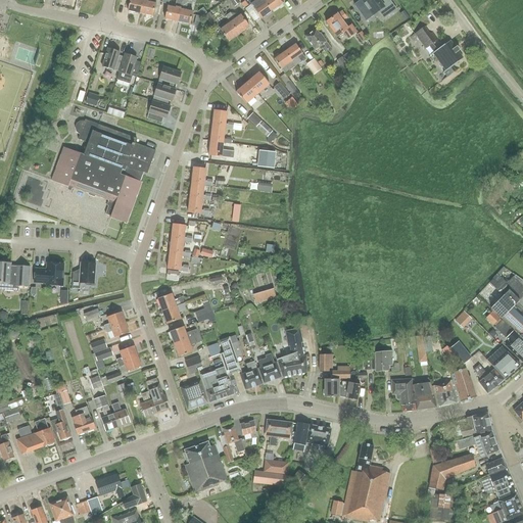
[(143,1),(138,0),(130,0),(128,11),(140,14),(143,1)]
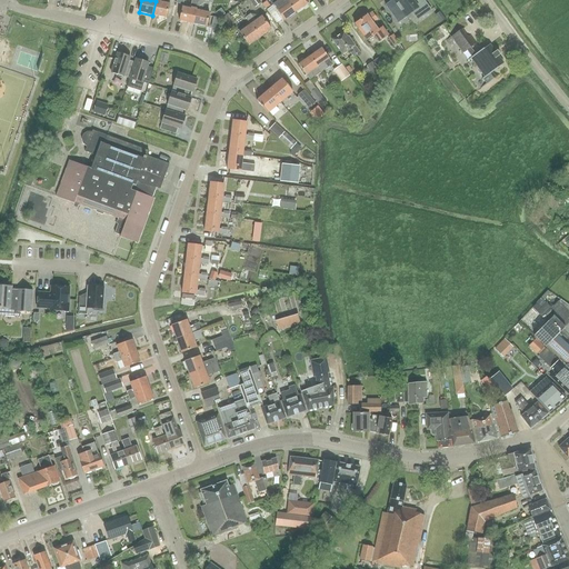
[(156,1),(152,16),(167,19),(169,5),(162,2),(162,0),(156,0),(156,1)]
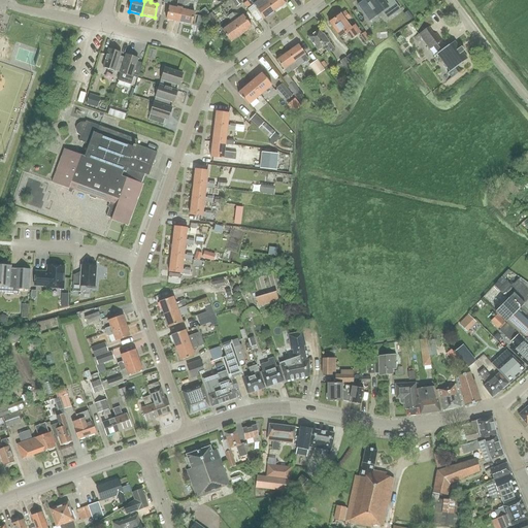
[(179,23),(184,0),(178,0),(176,8),(169,6),(166,20),(179,23)]
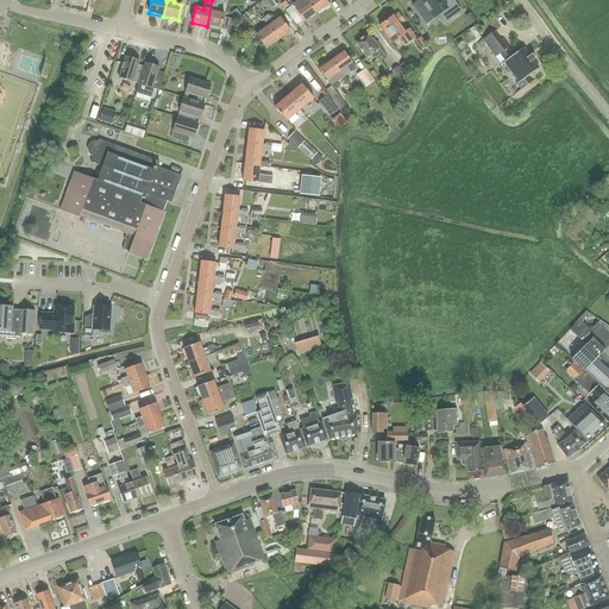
[(212,0),(207,26),(221,29),(225,14),(217,12),(219,1),(221,2),(221,0),(212,0)]
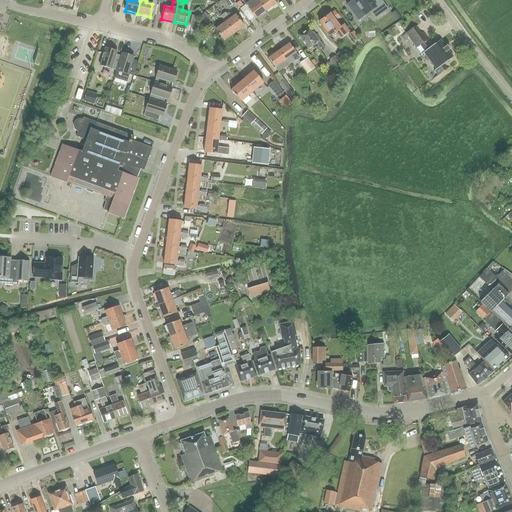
[(266,11),(257,0),(251,0),(250,1),(249,0),(242,0),(255,18),(266,11)]
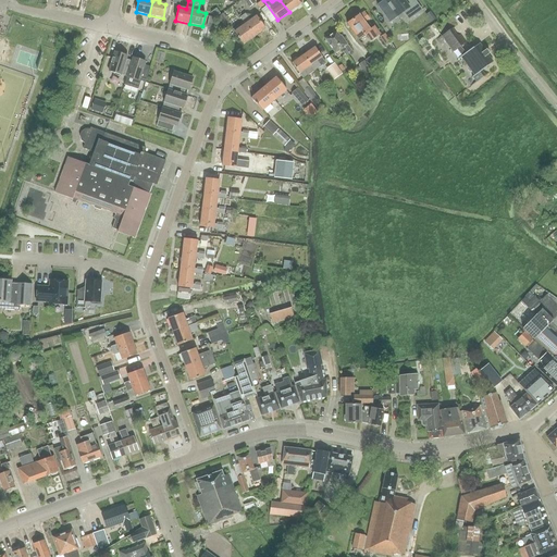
[(280,0),(289,12),(300,3),(297,0),(280,0)]
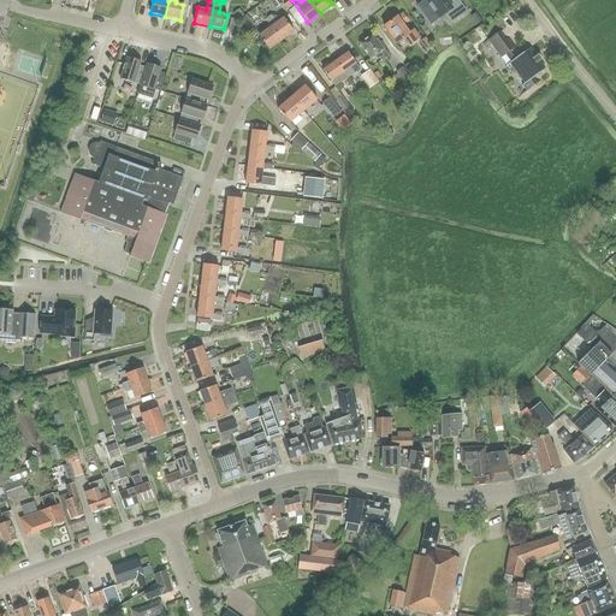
[(457,18),(467,11),(457,0),(449,0),(448,1),(445,0),(425,0),(426,0),(419,6),(418,5),(431,25),(432,24),(431,23),(438,17),(439,19),(439,18),(451,10),(457,18)]
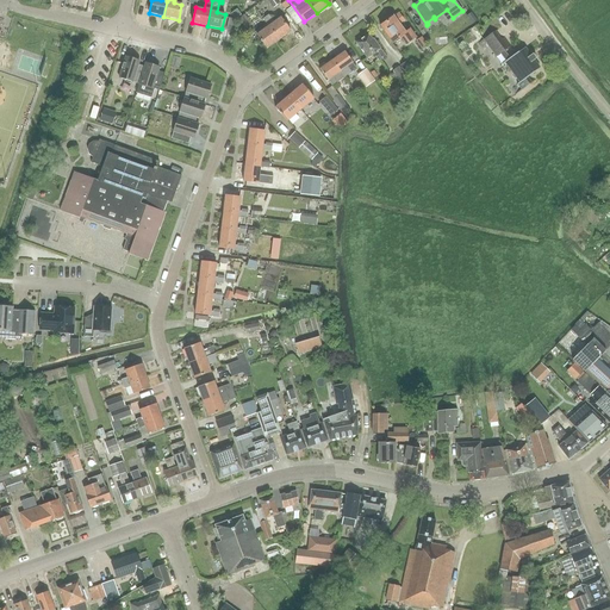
[(237,10),(231,13),(236,19),(242,16),(237,10)]
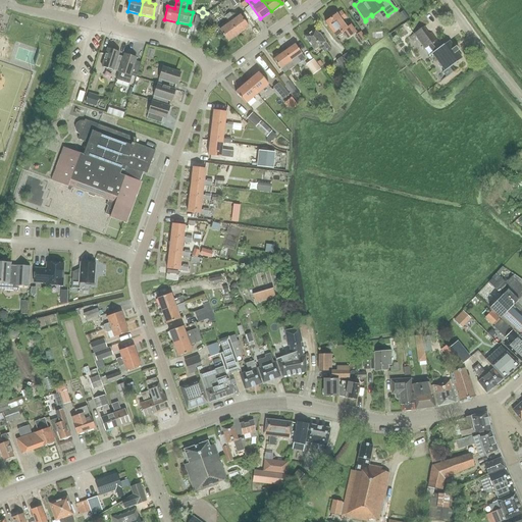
[(404,11),(400,14),(405,20),(409,17),(404,11)]
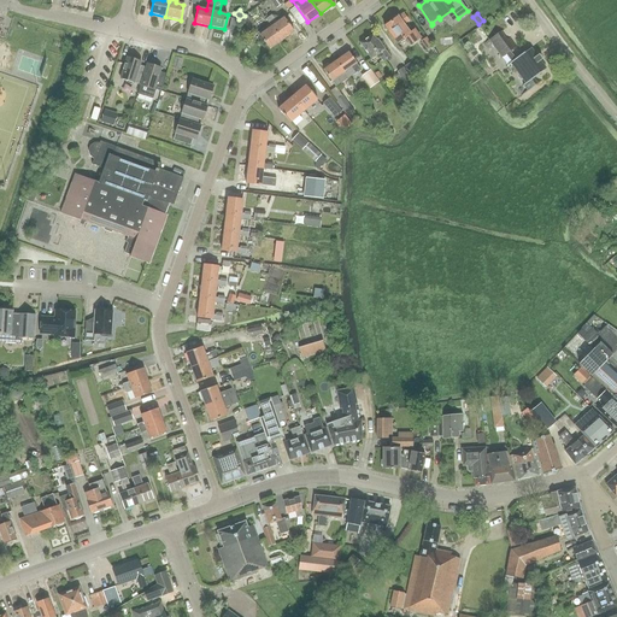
[(247,15),(245,17),(252,28),(256,25),(247,15)]
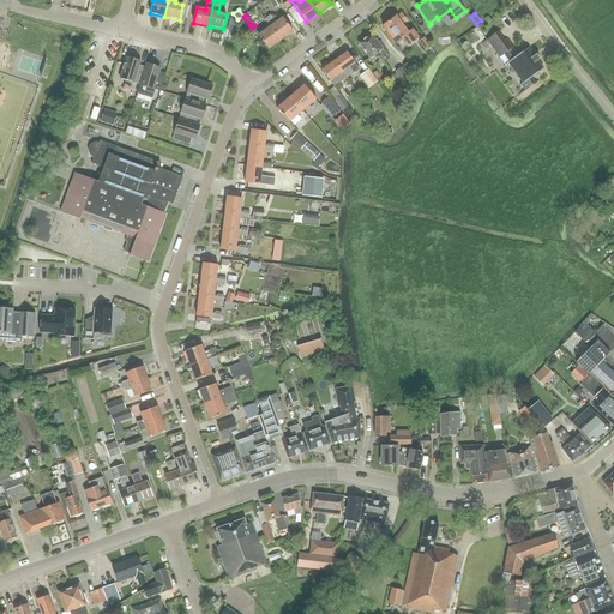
[(407,20),(402,14),(397,18),(396,17),(383,26),(395,43),(403,37),(409,46),(419,38),(413,30),(408,34),(402,24),(407,20)]
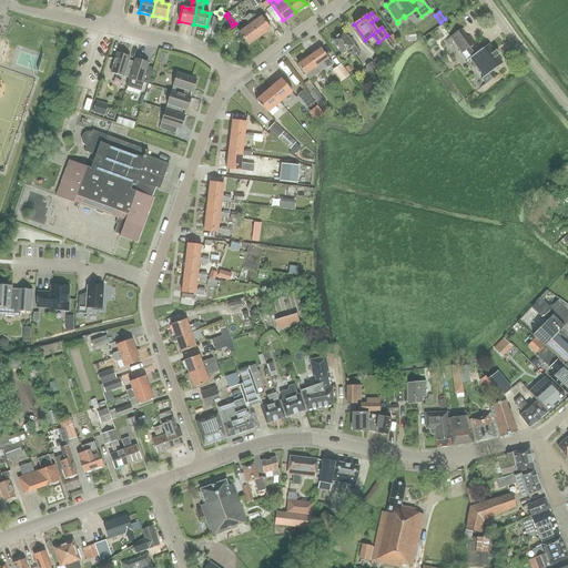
[(250,24),(260,38),(271,30),(261,17),(255,21),(250,14),(245,18),(250,24)]
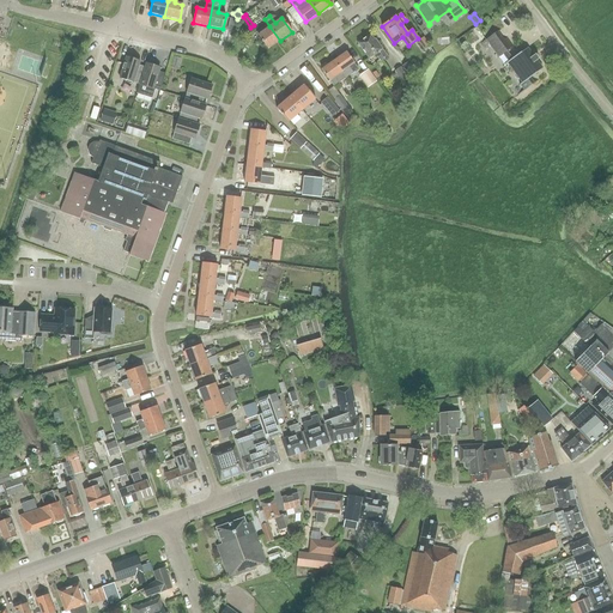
[(244,32),(250,28),(243,17),(237,22),(244,32)]
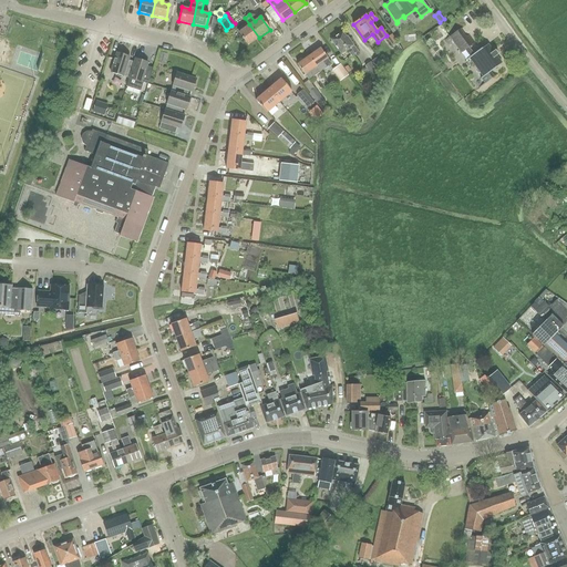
[(248,45),(259,38),(249,24),(244,29),(243,27),(237,30),(248,45)]
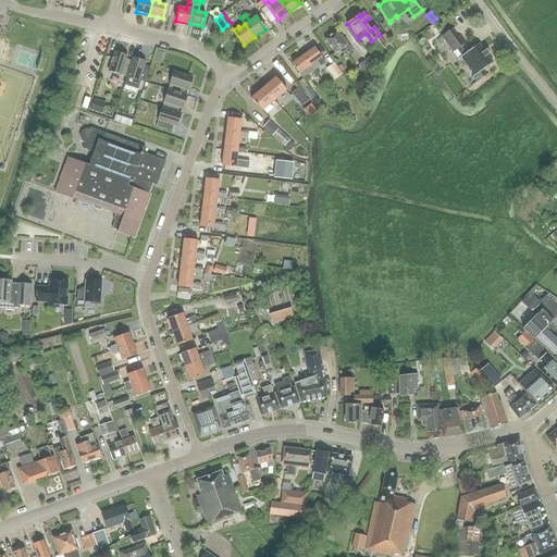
[(466,53),(460,47),(467,42),(461,34),(458,36),(453,29),(456,27),(456,26),(436,40),(437,40),(442,37),(453,52),(457,49),(461,57),(458,59),(458,60),(461,58),(474,75),(472,77),(475,82),(470,86),(471,87),(490,73),(489,73),(485,75),(482,71),(487,67),(487,66),(493,62),(487,56),(490,53),(486,49),(484,51),(480,44),(473,48),(466,53)]
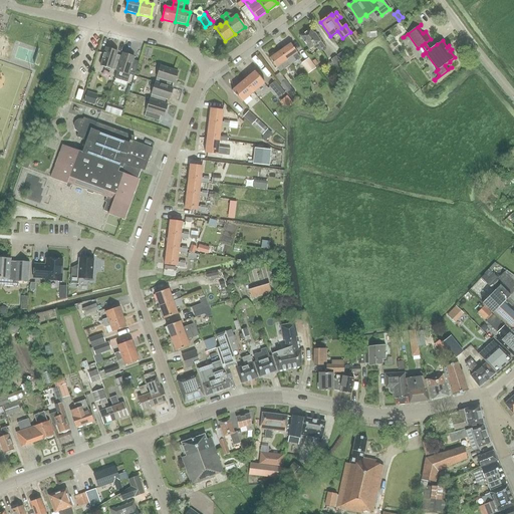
[(313,33),(310,29),(300,36),(309,49),(315,45),(319,51),(325,48),(320,41),(314,33),(313,33)]
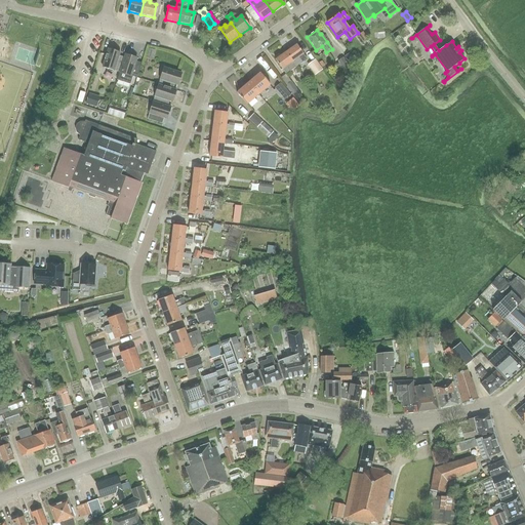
[(363,42),(367,39),(363,33),(358,36),(363,42)]
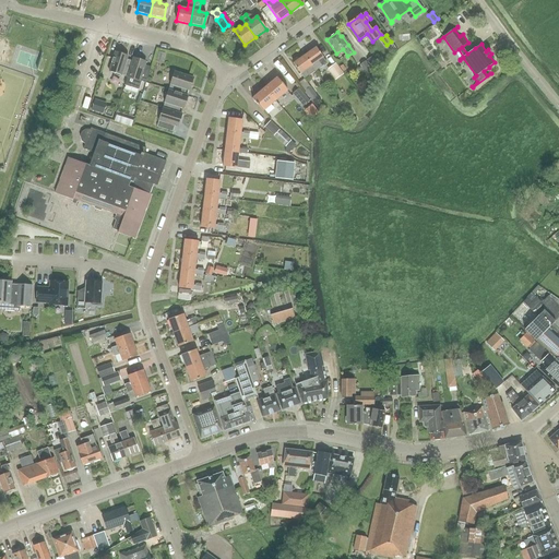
[(305,56),(316,71),(326,63),(323,58),(316,47),(305,56)]
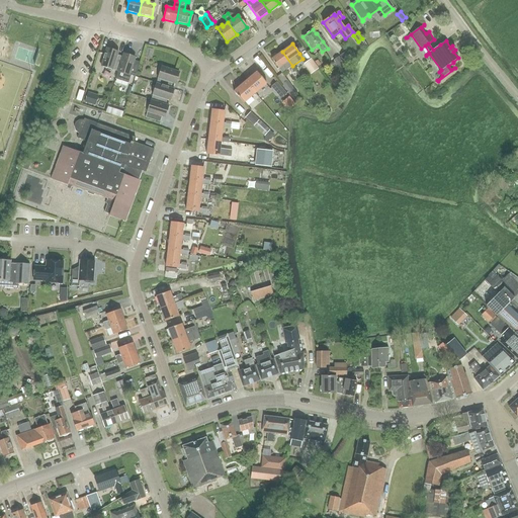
[(118,72),(122,57),(117,56),(118,52),(107,49),(101,66),(118,72)]
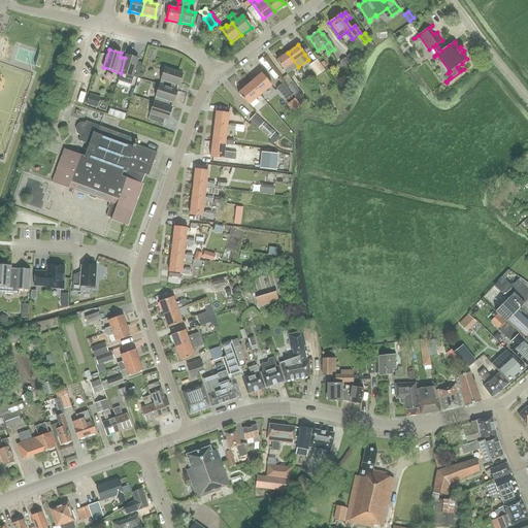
[(288,74),(298,67),(288,53),(277,60),(284,70),(284,69),(288,74)]
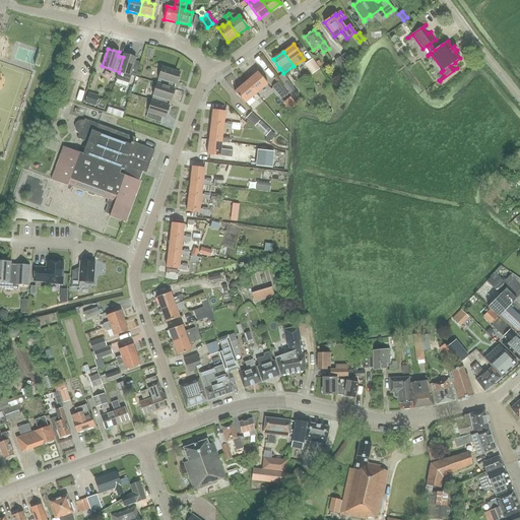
[(348,67),(353,63),(347,53),(341,57),(348,67)]
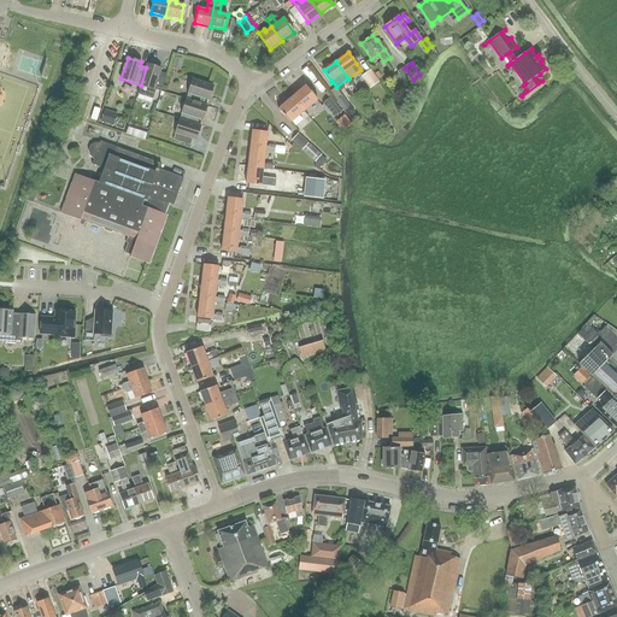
[(146,68),(141,86),(137,94),(153,99),(156,90),(162,92),(166,75),(160,72),(162,69),(147,64),(146,68)]
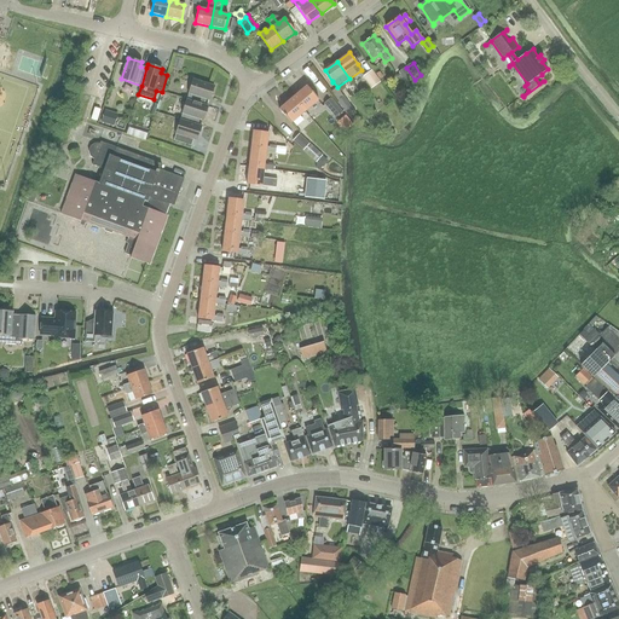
[(418,86),(405,68),(399,73),(400,74),(397,76),(400,82),(404,80),(411,91),(418,86)]
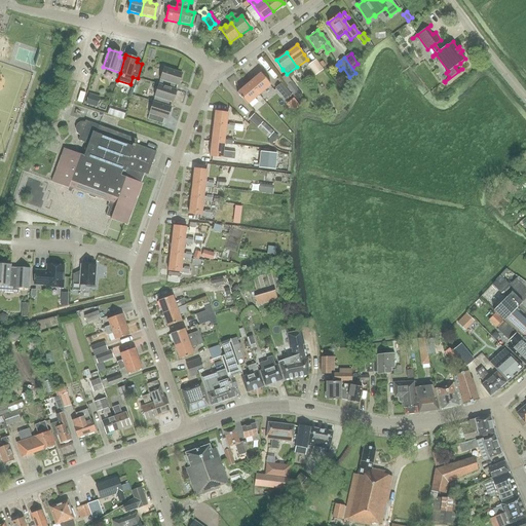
[(315,76),(317,74),(324,70),(316,60),(308,66),(315,76)]
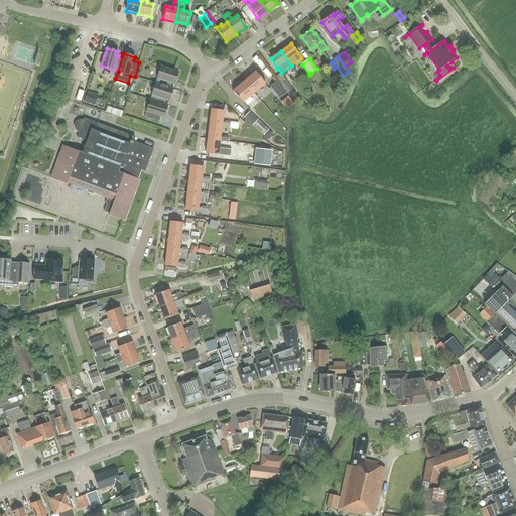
[(155,83),(170,88),(171,83),(175,84),(178,72),(161,67),(155,83)]
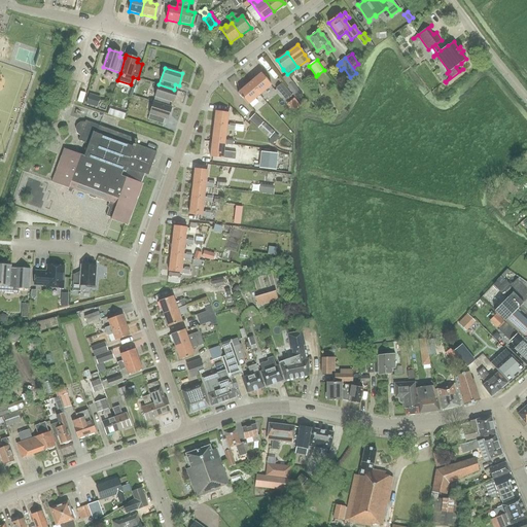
[(262,72),(251,81),(261,94),(273,83),(262,72)]
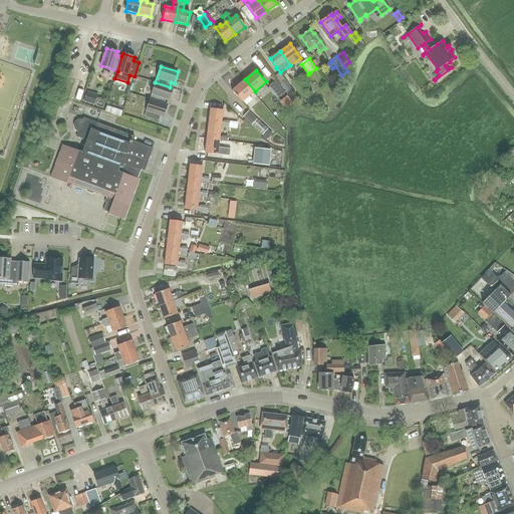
[(233,89),(243,101),(255,91),(245,79),(233,89)]
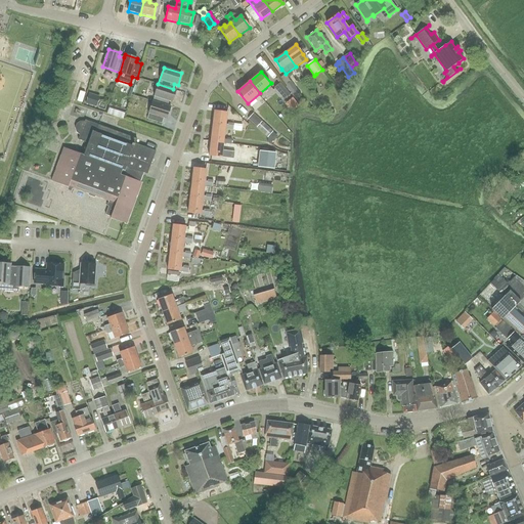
[(295,97),(300,93),(291,82),(286,85),(295,97)]
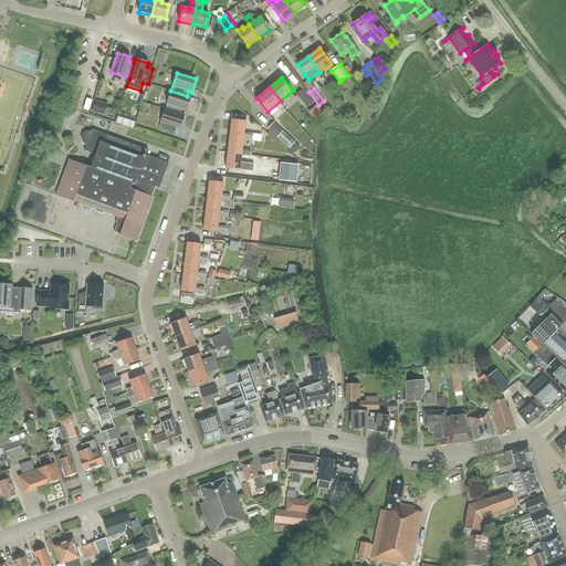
[(308,106),(314,101),(304,90),(299,94),(308,106)]
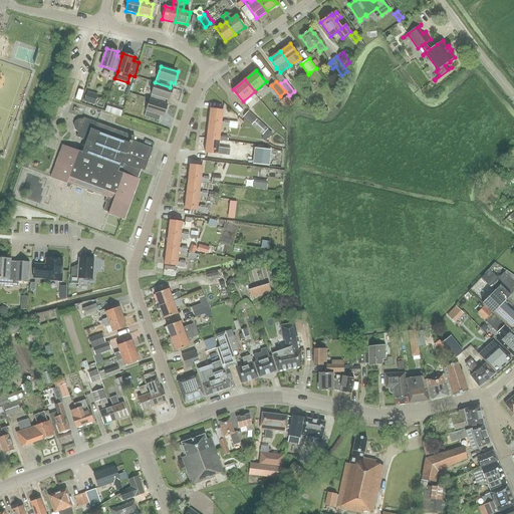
[(173,88),(170,87),(155,82),(150,99),(165,104),(166,98),(169,99),(173,88)]
